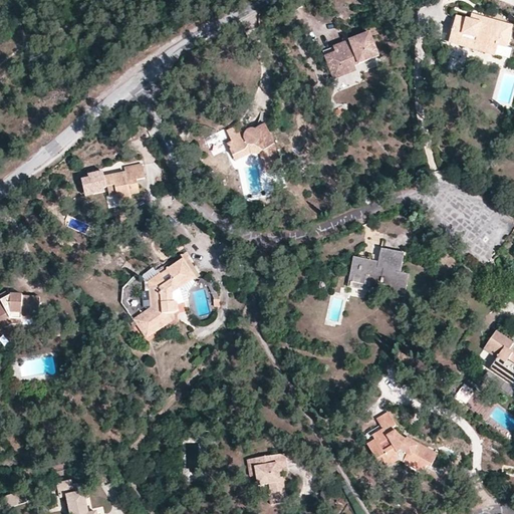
[(472,14),(470,20),(478,23),(480,16),(472,14)]
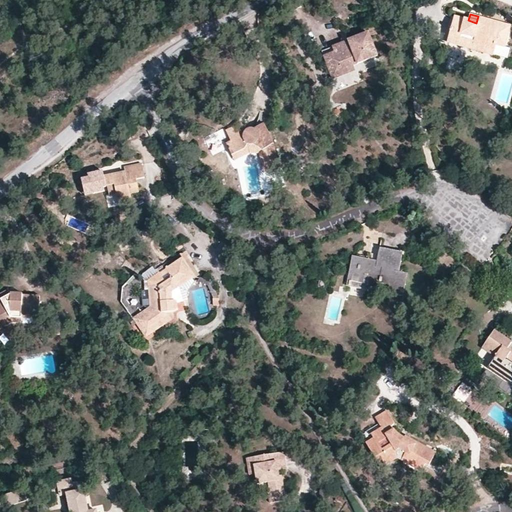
[(476,23),(468,20),(454,17),(447,41),(471,48),(472,46),(482,48),(484,42),(495,45),(504,47),(510,25),(478,16),(476,23)]
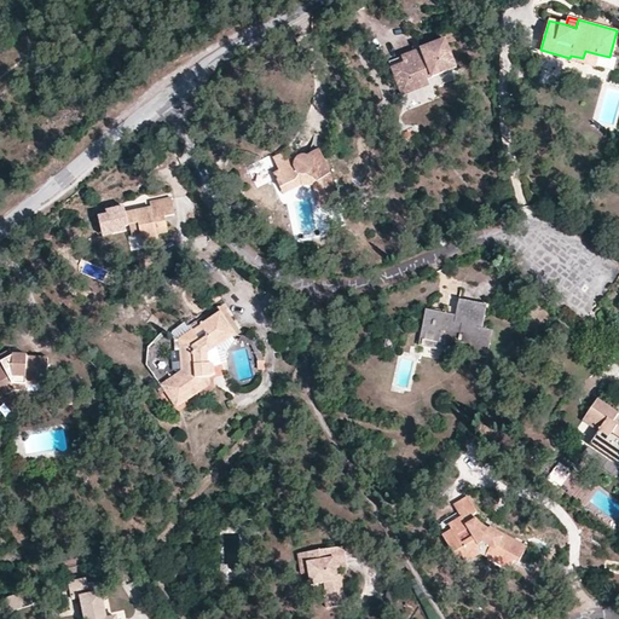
[(416,57),(391,68),(397,84),(411,79),(414,84),(424,79),(455,67),(444,39),(414,51),(416,57)]
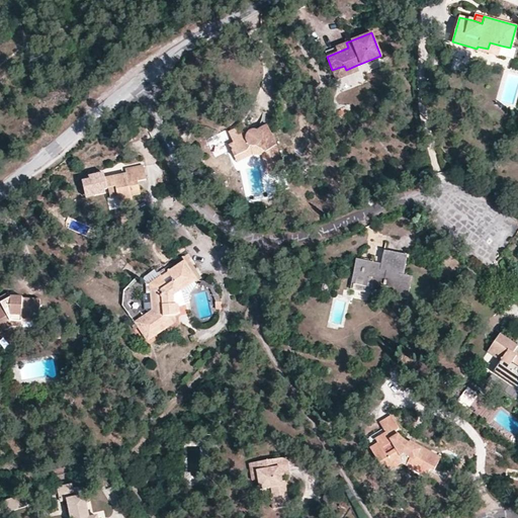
[(325,51),(327,57),(348,48),(346,42),(325,51)]
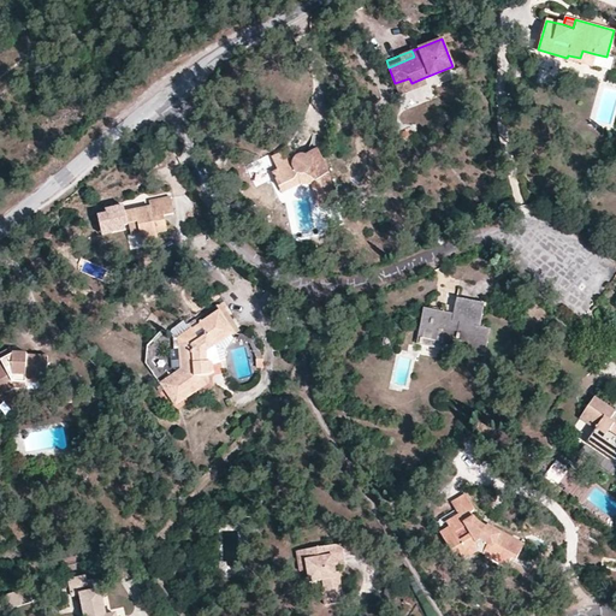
[(568,55),(567,58),(592,65),(596,54),(582,51),(580,58),(568,55)]
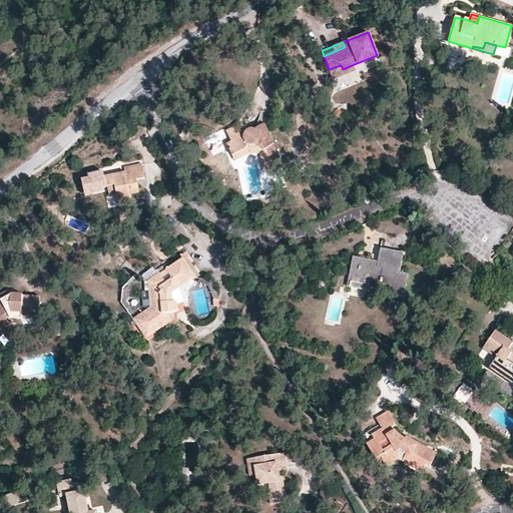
[(341,65),(329,69),(333,79),(354,71),(352,65),(343,69),(341,65)]
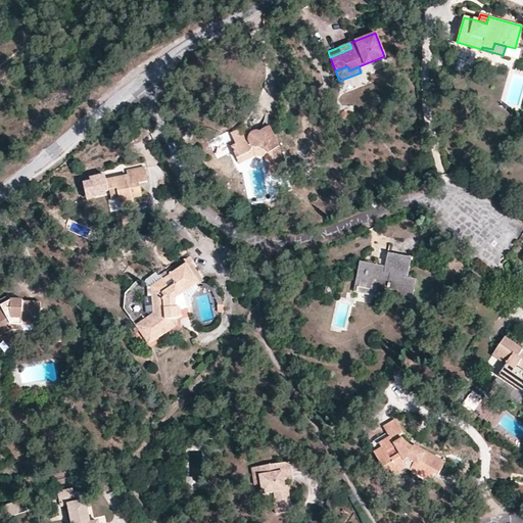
[(231,147),(237,158),(250,152),(254,148),(257,148),(260,148),(262,147),(264,145),(271,152),(276,175),(284,173),(279,147),(273,134),(265,137),(263,134),(259,133),(255,132),(253,133),(244,124),(238,130),(231,134),(235,144),(231,147)]
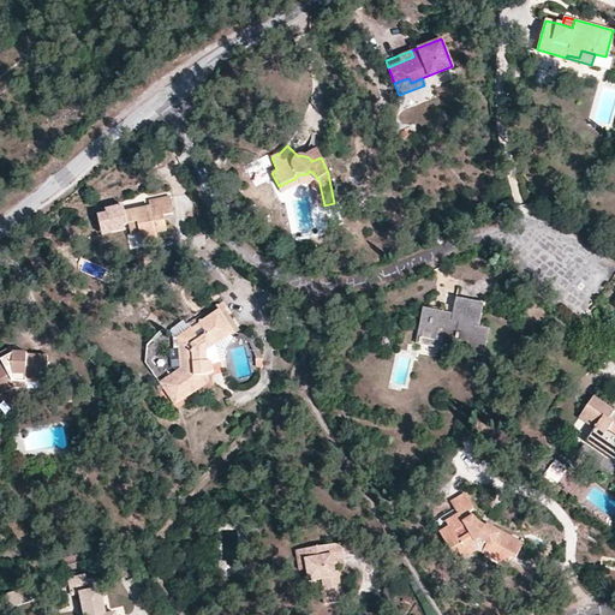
[(306,153),(300,155),(305,156),(309,157),(311,161),(321,157),(317,149),(306,153)]
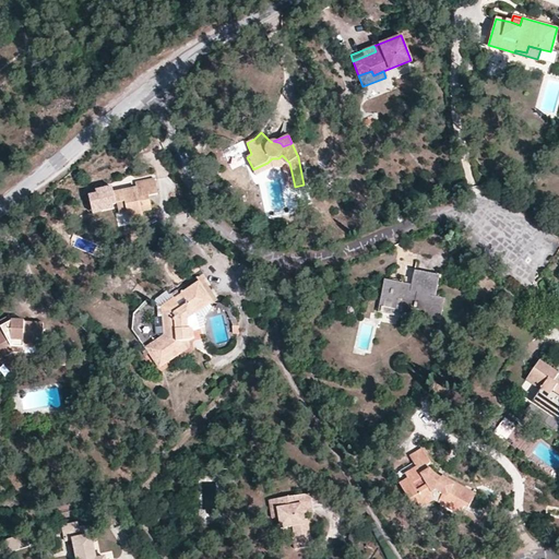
[(268,163),(253,169),(256,176),(271,168),(282,167),(286,188),(295,187),(289,163),(282,155),(280,157),(278,158),(275,158),(272,158),(268,163)]
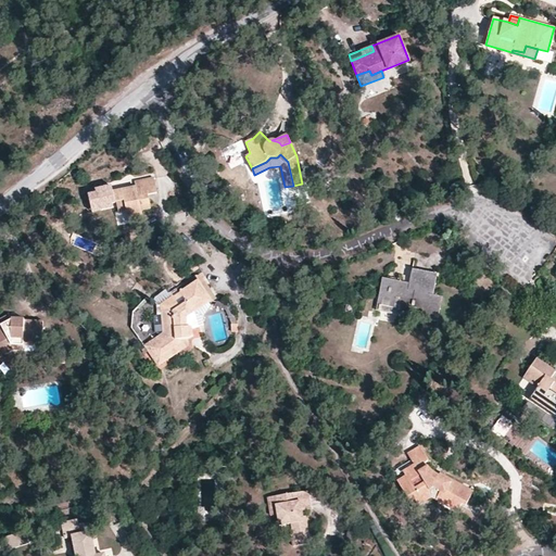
[(148,198),(150,197),(159,194),(155,180),(137,184),(138,189),(115,193),(117,205),(118,204),(127,203),(129,212),(130,218),(144,216),(143,211),(153,210),(151,200),(149,201),(148,198)]
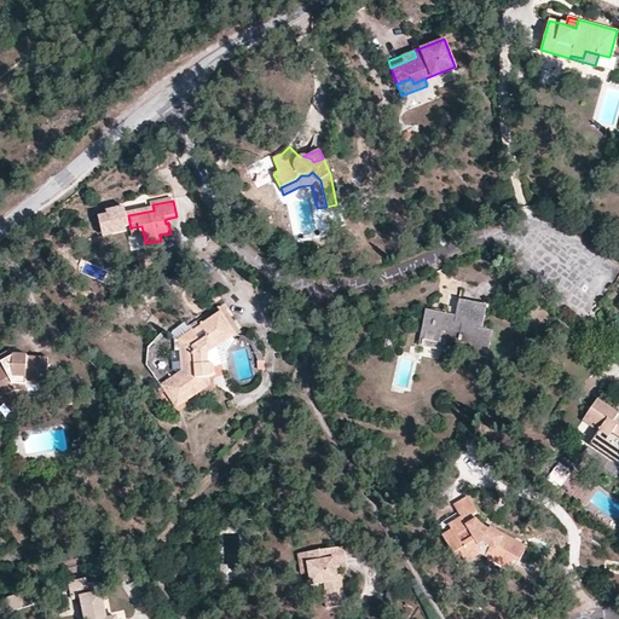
[(131,229),(128,215),(127,209),(109,213),(110,218),(102,219),(105,238),(129,233),(128,229),(131,229)]
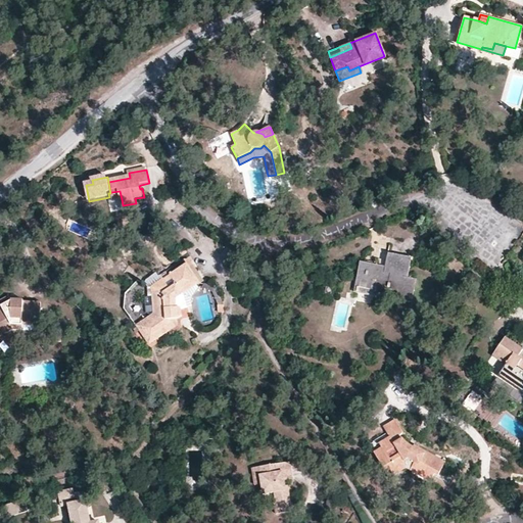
[(120,191),(111,192),(113,201),(122,199),(120,191)]
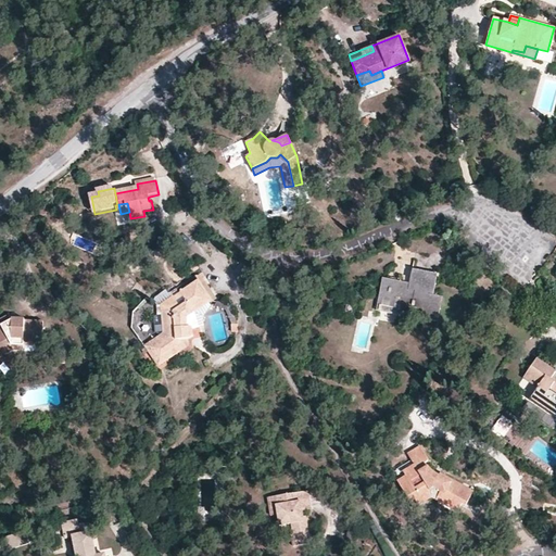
[(408,282),(382,278),(379,297),(386,299),(384,307),(411,312),(412,307),(422,308),(421,313),(433,315),(437,294),(428,293),(431,276),(411,272),(408,282)]
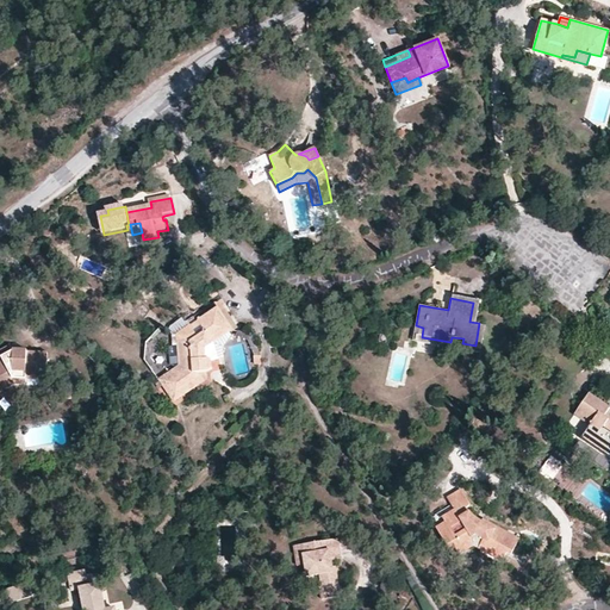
[(218,299),(194,316),(198,319),(217,306),(231,330),(236,327),(218,299)]
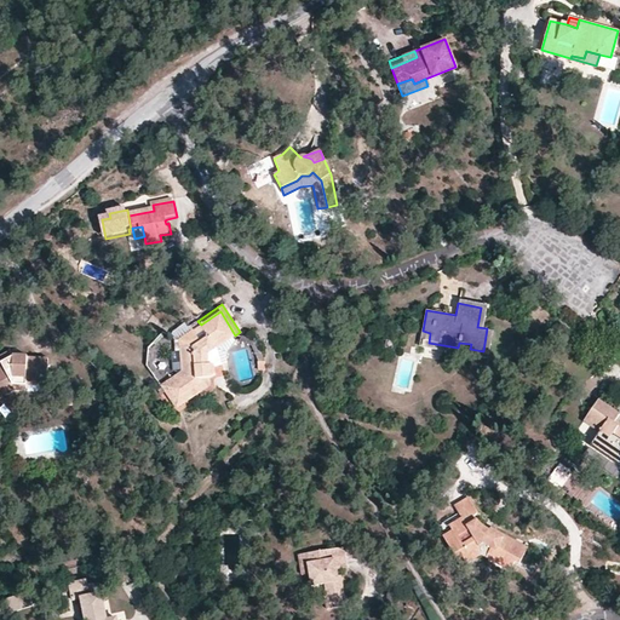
[(191,331),(178,340),(181,371),(160,385),(174,405),(197,389),(199,392),(208,385),(210,377),(213,375),(214,374),(214,367),(213,366),(212,363),(210,363),(208,354),(213,349),(235,336),(220,311),(201,325),(197,321),(189,327),(191,331)]
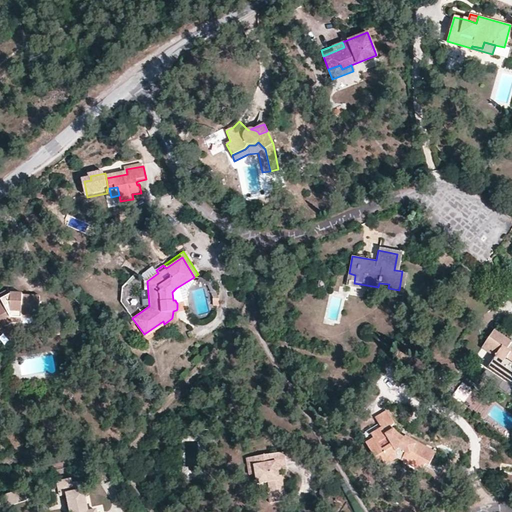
[(144,283),(147,281),(158,273),(156,270),(153,266),(139,275),(144,283)]
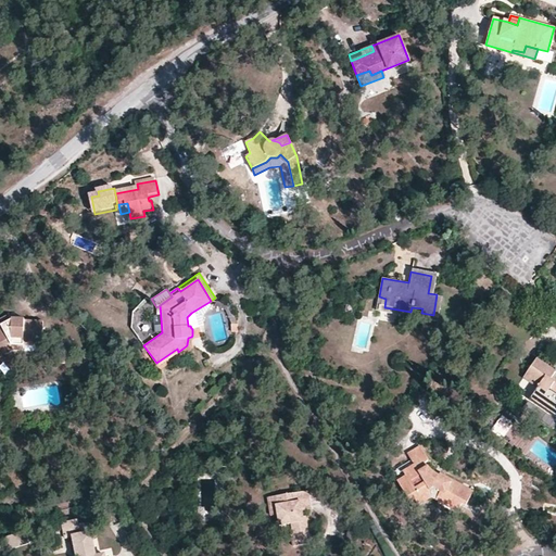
[(0,318),(0,324),(13,318),(11,318),(9,314),(0,318)]
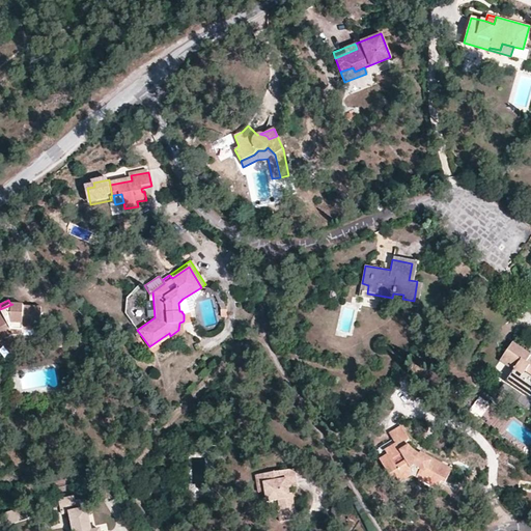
[(0,314),(0,331),(8,327),(10,329),(22,330),(39,330),(39,323),(40,307),(23,306),(23,304),(12,304),(0,309),(0,311),(1,314),(0,314)]
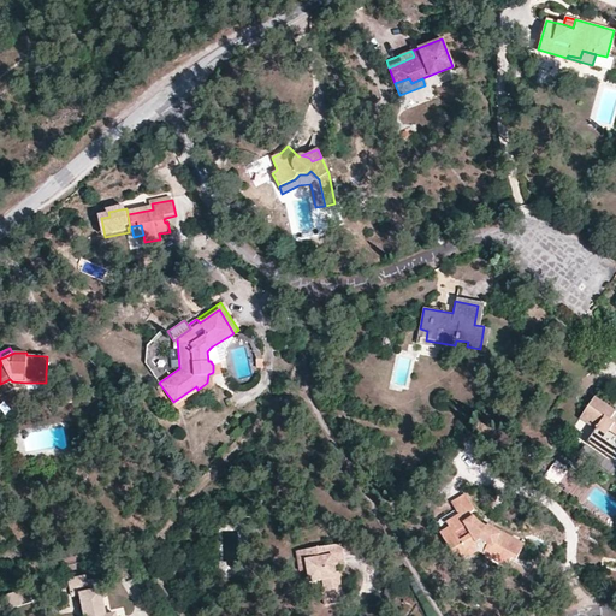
[(58,374),(58,384),(58,401),(70,402),(70,375),(58,374)]
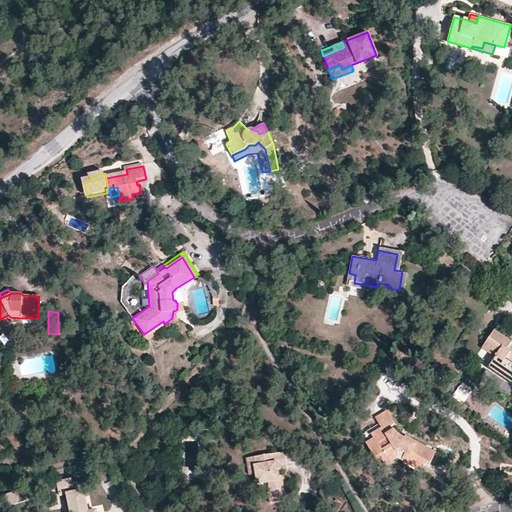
[(8,315),(0,319),(0,328),(11,322),(20,322),(21,318),(10,317),(8,315)]
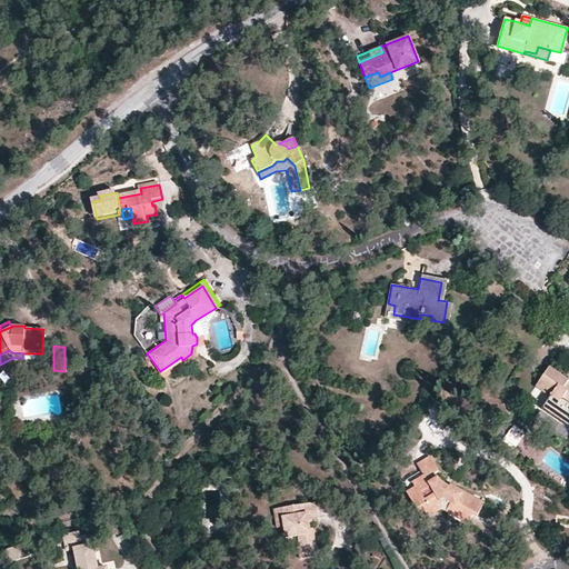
[(181,357),(160,371),(161,373),(182,360),(181,357)]
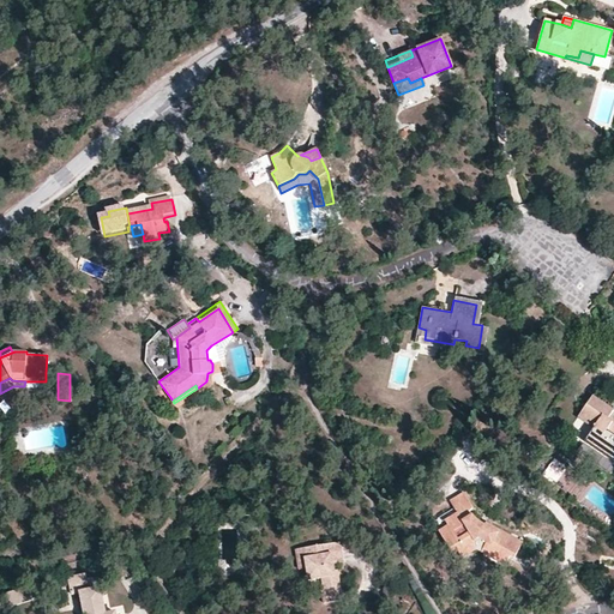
[(595,428),(585,441),(595,447),(613,461),(613,420),(608,416),(613,409),(593,396),(578,416),(595,428)]
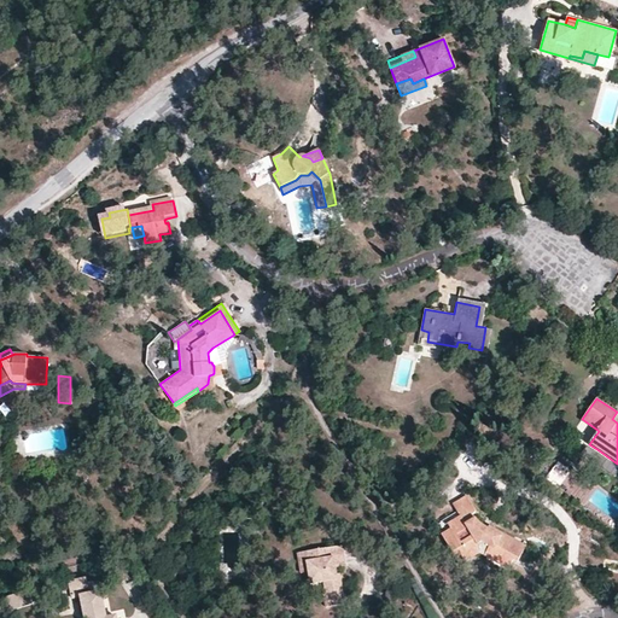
[(599,450),(589,444),(584,452),(594,458),(599,450)]
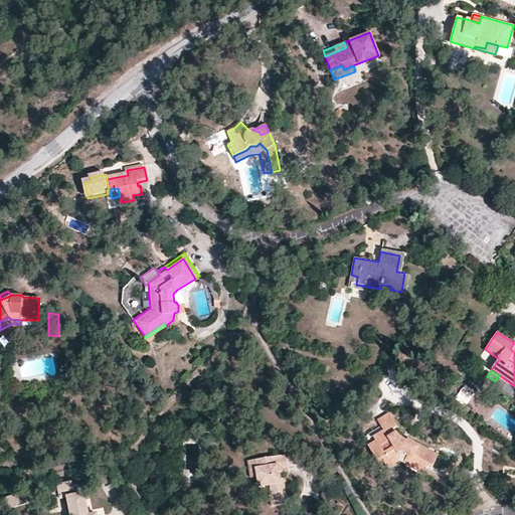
[(486,399),(478,394),(469,408),(476,413),(486,399)]
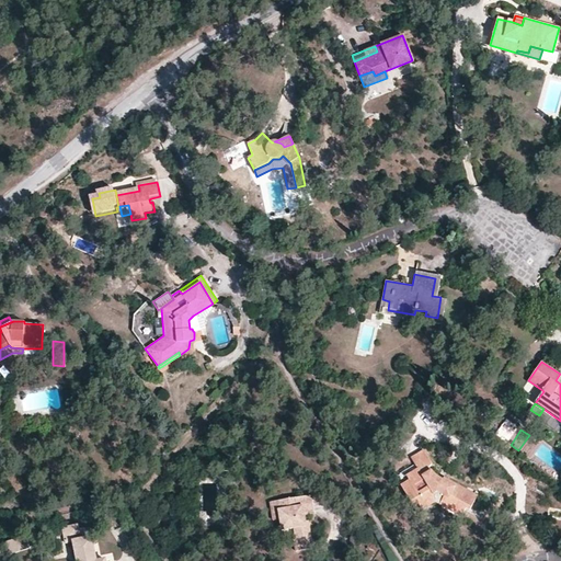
[(432,472),(427,467),(430,465),(431,464),(431,461),(424,450),(412,457),(418,468),(405,476),(409,480),(401,487),(413,506),(418,504),(422,510),(434,502),(460,516),(465,508),(469,511),(477,495),(444,478),(442,481),(438,478),(432,472)]
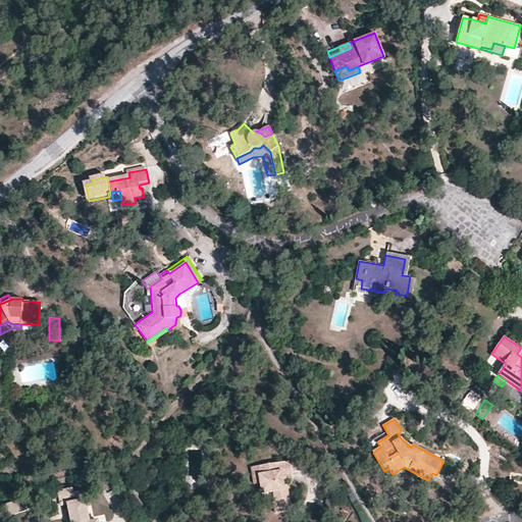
[(289,461),(273,463),(276,481),(283,480),(292,478),(289,461)]
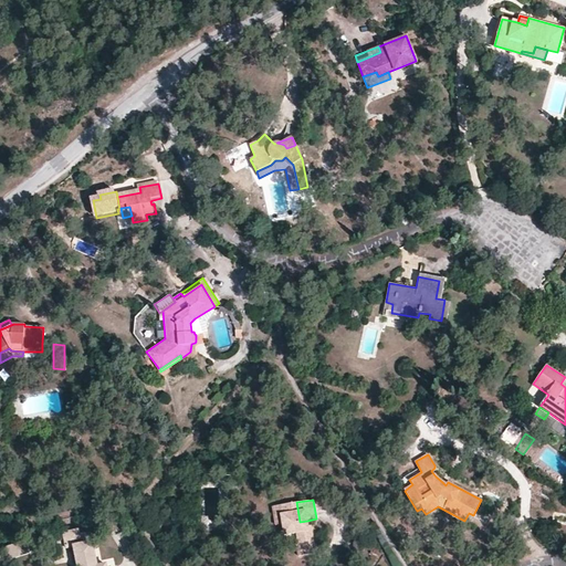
[(296,502),(279,505),(282,524),(284,535),(296,534),(297,542),(301,542),(303,555),(316,553),(313,535),(310,535),(308,526),(307,521),(300,522),(296,502)]
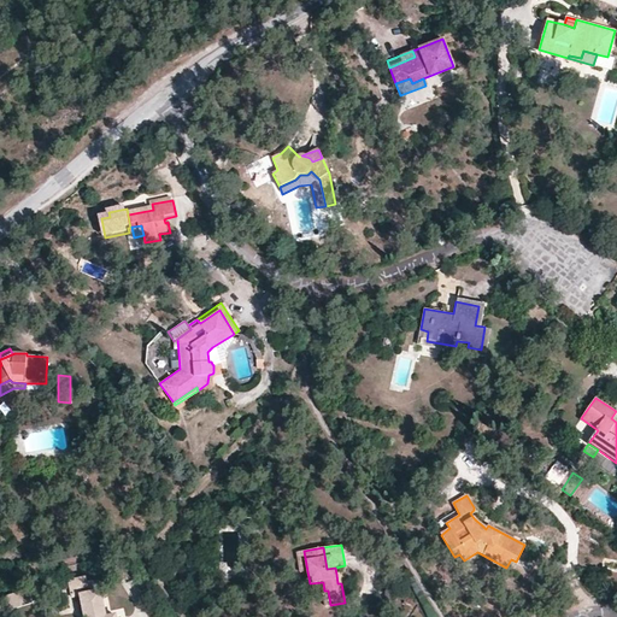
[(307,571),(304,551),(297,552),(300,573),(307,571)]
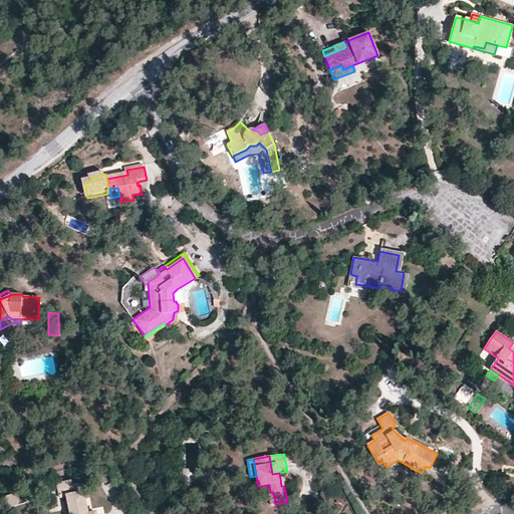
[(74,479),(60,482),(63,495),(70,494),(73,513),(99,513),(99,511),(91,513),(87,491),(77,493),(74,479)]
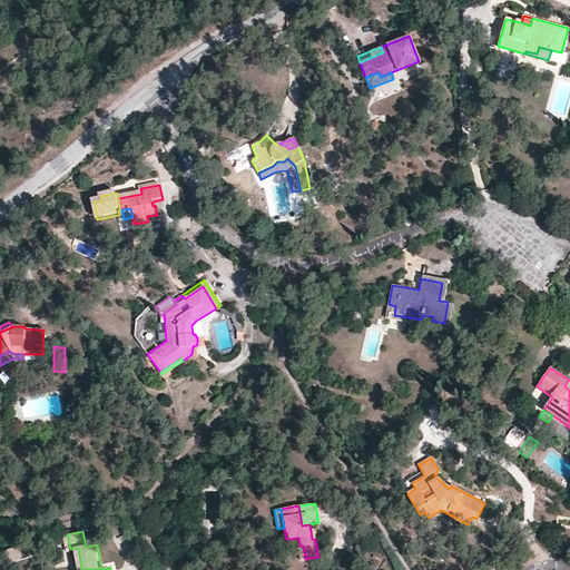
[(27,542),(12,544),(16,560),(30,557),(27,542)]
